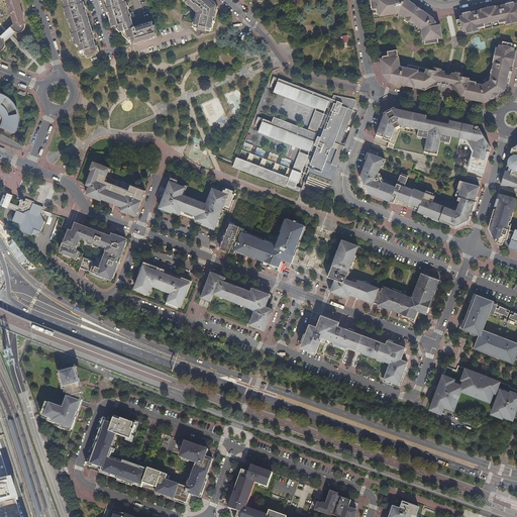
[(0,0),(0,50),(1,50),(4,49),(5,46),(6,44),(5,41),(3,38),(13,29),(15,31),(19,32),(21,32),(23,31),(25,28),(25,25),(24,20),(24,13),(22,12),(22,10),(20,4),(19,3),(20,2),(19,0),(0,0)]
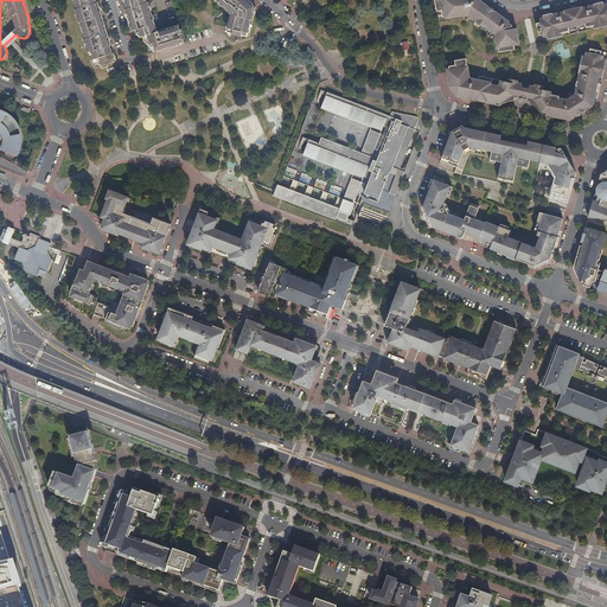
[(113,63),(115,62),(110,45),(112,45),(107,32),(106,32),(101,16),(102,16),(98,2),(97,2),(95,0),(74,0),(77,8),(75,10),(89,52),(93,51),(95,59),(97,58),(100,64),(102,65),(113,63)]
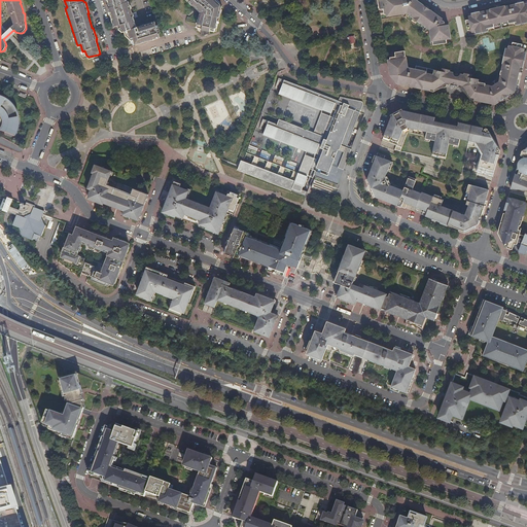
[(121,28),(123,32),(125,31),(127,35),(132,40),(135,40),(136,44),(160,37),(159,33),(161,33),(157,25),(156,26),(155,22),(137,28),(135,24),(133,16),(132,16),(131,13),(132,12),(131,9),(130,9),(127,0),(106,0),(110,11),(112,11),(113,14),(111,15),(114,27),(120,25),(121,28)]
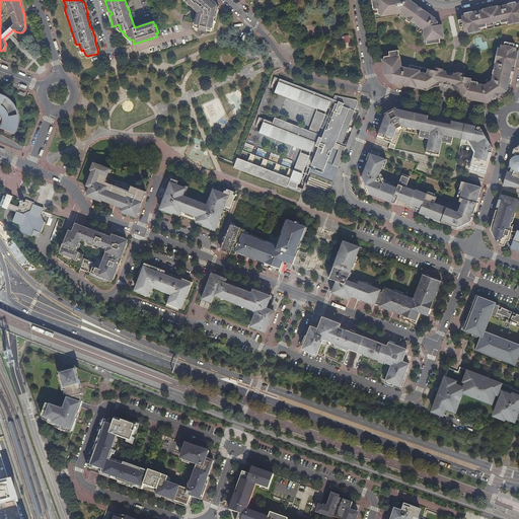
[(182,0),(193,9),(194,10),(195,9),(198,12),(196,19),(195,19),(194,23),(195,23),(194,26),(199,28),(198,33),(199,35),(206,33),(207,29),(213,30),(219,6),(212,0),(182,0)]
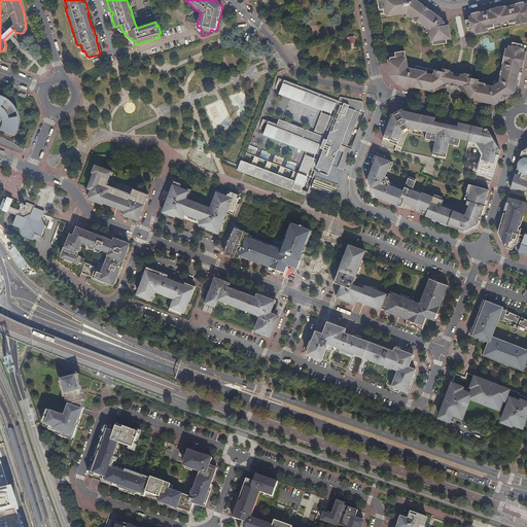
[(379,0),(380,6),(382,5),(382,9),(385,8),(385,14),(387,14),(391,13),(392,15),(408,13),(430,30),(432,41),(433,41),(434,45),(444,43),(443,40),(447,39),(452,38),(449,25),(446,26),(445,22),(443,20),(443,19),(417,0),(379,0)]
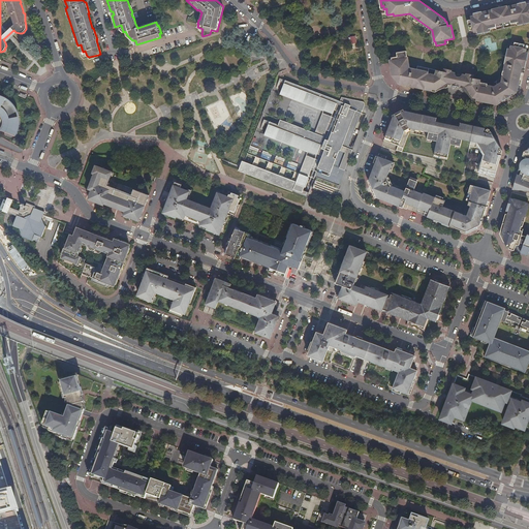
[(474,13),(474,16),(471,17),(471,20),(468,21),(470,30),(474,29),(474,32),(478,32),(478,34),(491,31),(490,29),(497,27),(496,25),(510,21),(511,24),(518,22),(519,25),(528,23),(528,3),(527,4),(526,2),(519,3),(519,4),(507,7),(507,6),(493,9),(493,10),(481,12),(481,11),(474,13)]
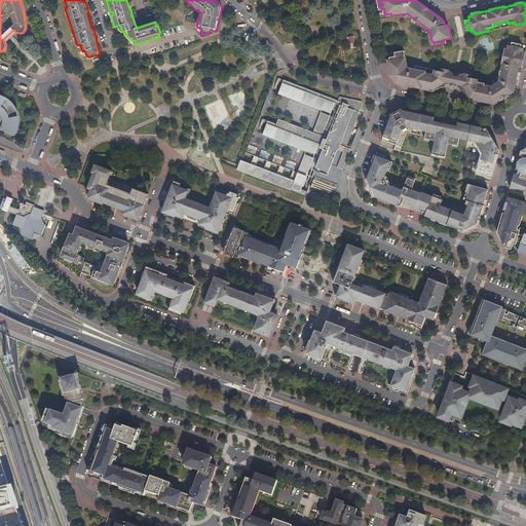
[(465,94),(467,96),(470,99),(474,100),(491,104),(494,105),(514,91),(515,88),(519,72),(521,72),(525,52),(523,52),(524,48),(521,48),(522,44),(512,42),(512,46),(509,45),(508,49),(505,48),(502,64),(501,71),(500,71),(499,74),(500,75),(500,77),(487,85),(484,84),(478,83),(478,82),(479,79),(472,78),(472,75),(464,73),(463,75),(460,74),(459,77),(458,86),(461,87),(460,89),(465,94)]
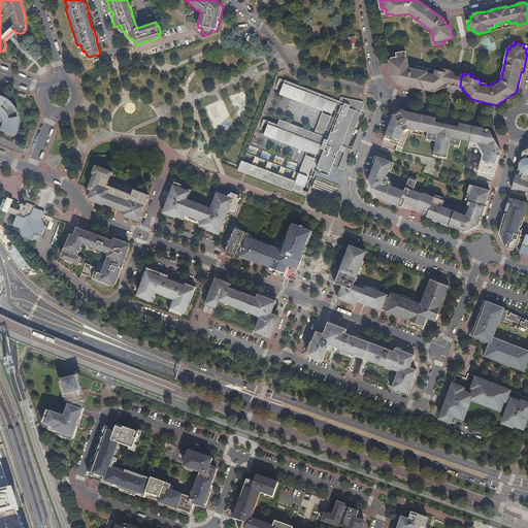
[(392,60),(389,60),(392,75),(399,84),(435,92),(439,90),(443,88),(448,88),(449,85),(452,85),(454,76),(455,72),(451,72),(452,70),(443,69),(442,71),(418,66),(417,69),(407,67),(407,65),(408,65),(407,58),(406,51),(400,52),(400,55),(397,55),(397,57),(391,58),(392,60)]
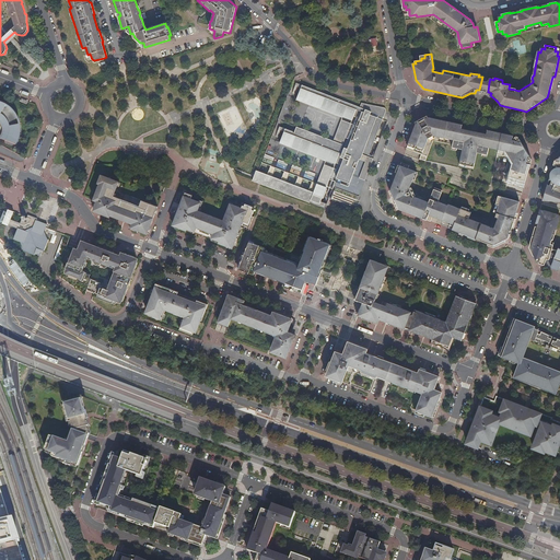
[(384,107),(366,104),(362,103),(360,107),(349,103),(302,84),(301,89),(296,98),(352,120),(353,116),(356,117),(353,124),(351,124),(349,125),(345,136),(346,136),(346,138),(348,138),(343,151),(340,150),(342,144),(296,127),(294,132),(286,128),(284,132),(280,141),(280,142),(335,163),(336,163),(341,165),(337,177),(350,183),(359,159),(362,152),(363,152),(369,154),(383,117),(384,117),(386,112),(384,107)]
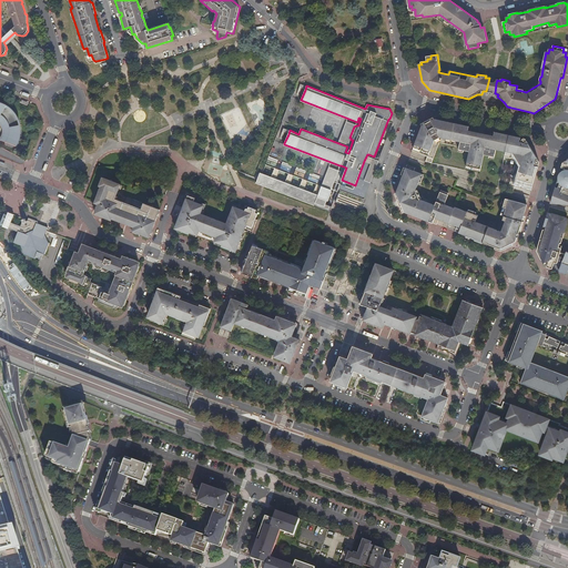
[(0,123),(1,125),(2,130),(2,132),(2,134),(1,137),(0,137),(0,140),(14,145),(17,142),(18,138),(19,133),(19,129),(17,129),(17,127),(19,127),(18,121),(14,117),(12,112),(8,109),(6,107),(0,103),(0,123)]
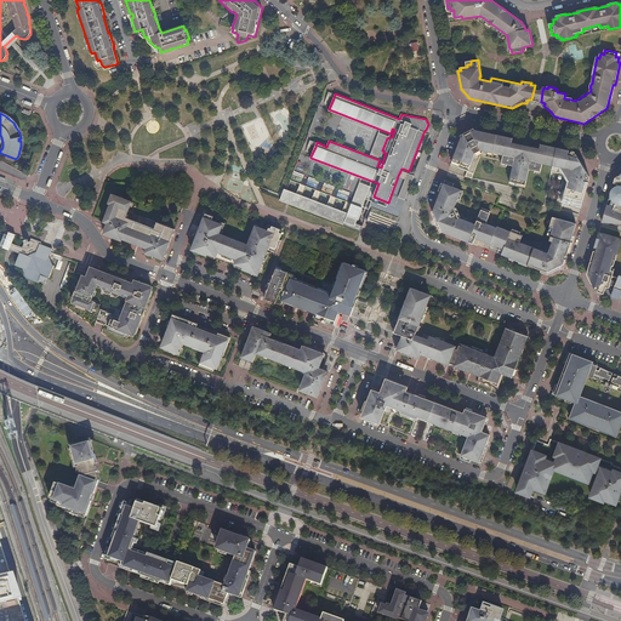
[(513,138),(474,130),(461,137),(453,161),(469,167),(476,153),(480,151),(503,155),(502,163),(513,165),(511,182),(525,184),(529,169),(541,171),(542,164),(553,165),(553,164),(557,148),(541,144),(539,152),(512,146),(513,138)]
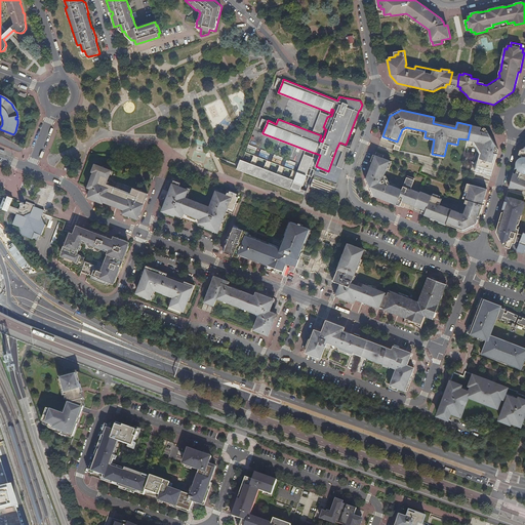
[(327,117),(329,116),(320,112),(313,131),(321,134),(324,129),(324,127),(323,127),(327,117)]
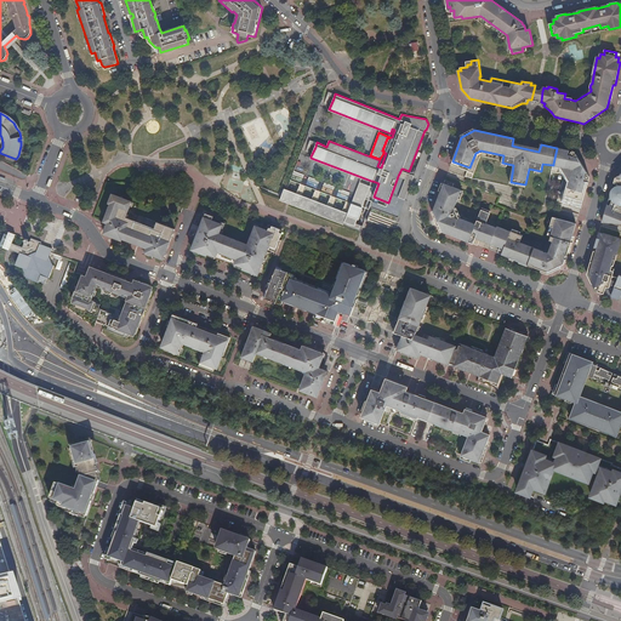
[(569,151),(557,148),(553,164),(559,165),(559,166),(560,167),(563,165),(571,180),(569,182),(567,192),(564,192),(562,199),(582,205),(590,177),(575,152),(573,151),(571,153),(570,155),(568,155),(569,151)]
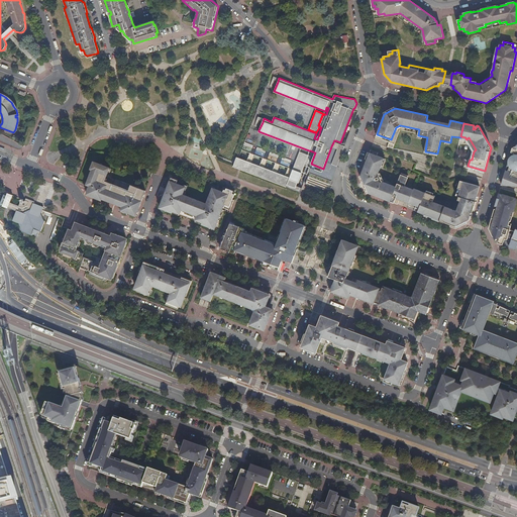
[(344,146),(335,142),(333,147),(337,149),(331,165),(337,167),(344,146)]
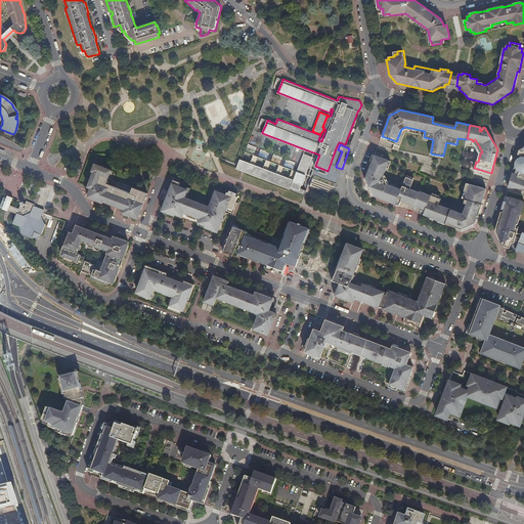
[(523,146),(519,149),(518,155),(522,156),(521,157),(519,158),(516,161),(514,166),(517,169),(515,174),(512,173),(508,187),(523,187),(523,146)]
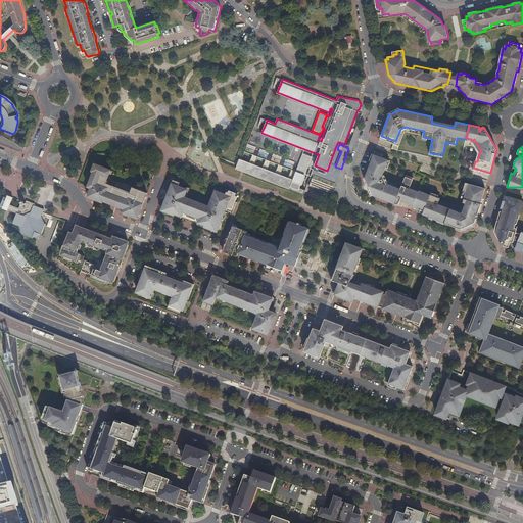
[(258,155),(267,158),(269,152),(260,149),(258,155)]
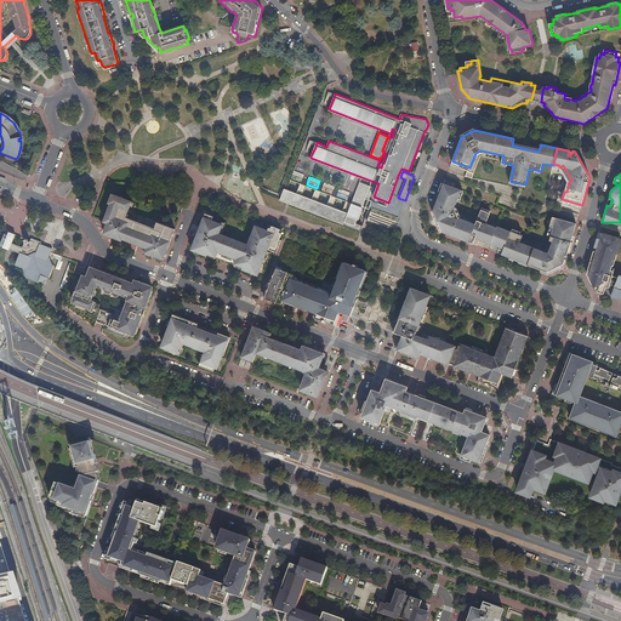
[(369,187),(370,186),(360,182),(352,203),(362,206),(365,199),(365,197),(369,187)]
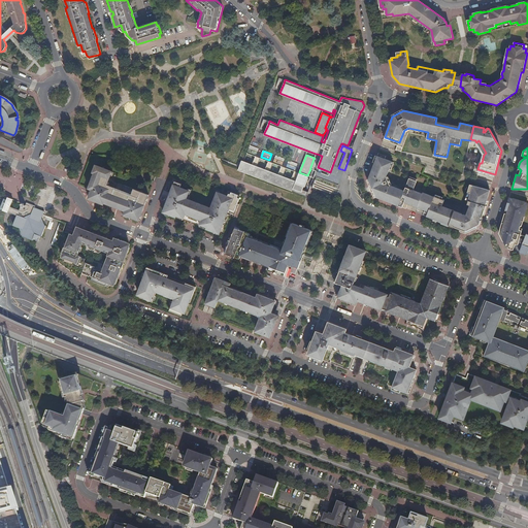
[(276,156),(273,163),(283,166),(285,159),(276,156)]
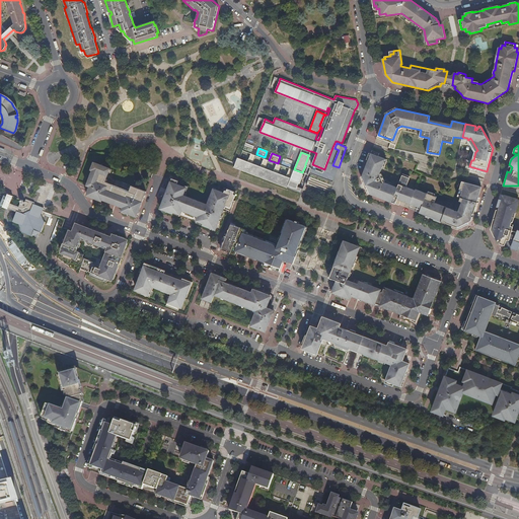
[(370,194),(383,199),(399,205),(401,199),(406,201),(405,202),(410,204),(415,191),(406,187),(410,177),(402,175),(397,188),(384,182),(380,173),(385,159),(371,153),(362,176),(370,194)]
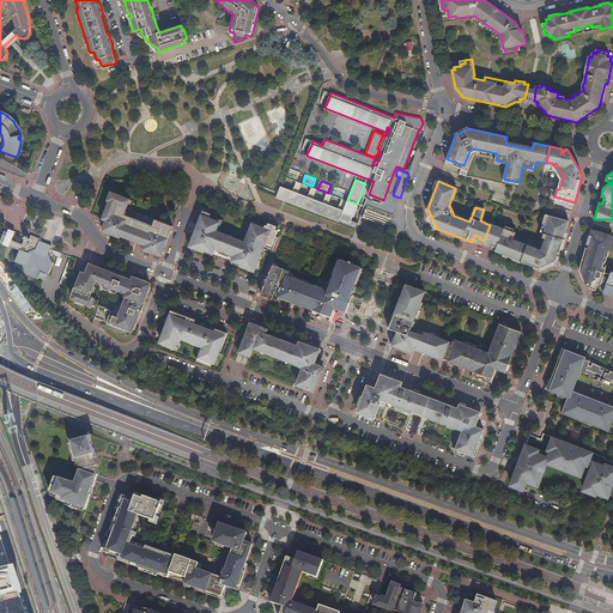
[(278,195),(277,196),(280,199),(283,200),(286,201),(333,219),(356,229),(357,228),(356,228),(358,223),(351,220),(352,217),(357,206),(357,205),(347,201),(344,211),(284,187),(280,186),(280,187),(278,195)]
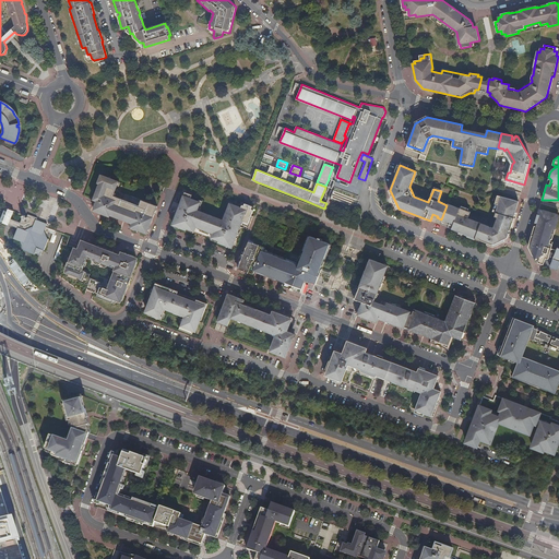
[(157,206),(142,200),(140,205),(114,195),(119,181),(103,175),(94,200),(98,201),(96,209),(115,216),(116,215),(123,218),(122,219),(132,224),(131,227),(147,234),(157,206)]
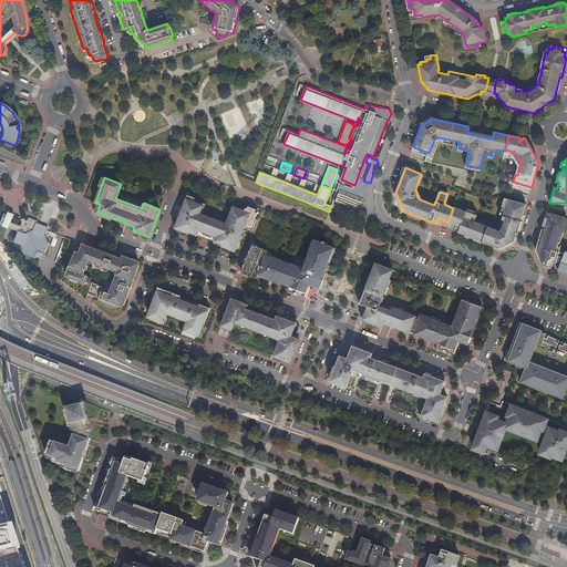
[(187,195),(181,213),(174,210),(172,214),(179,216),(175,228),(188,234),(189,232),(196,234),(197,235),(199,229),(216,236),(214,240),(215,241),(222,244),(220,246),(235,251),(237,247),(238,247),(240,240),(239,240),(244,229),(241,228),(243,227),(251,230),(253,228),(228,219),(228,220),(227,220),(226,224),(199,214),(203,205),(195,202),(195,203),(193,203),(195,197),(187,195)]
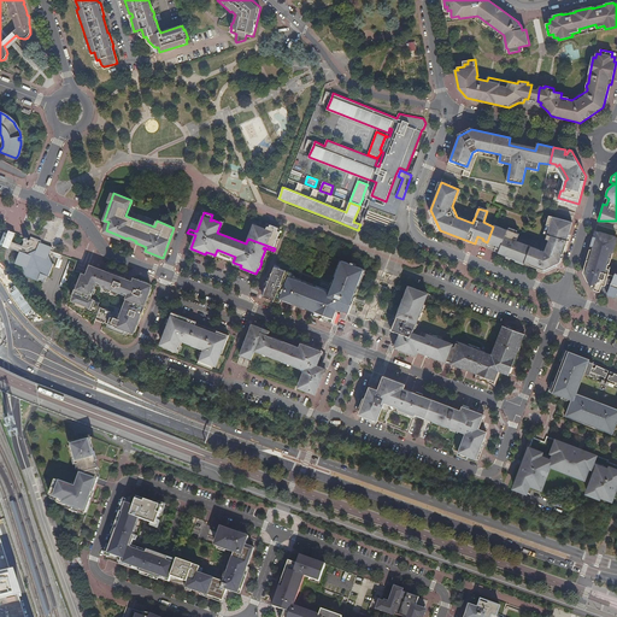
[(494,225),(493,227),(487,242),(500,247),(499,253),(503,254),(504,252),(512,258),(524,263),(544,270),(562,263),(563,258),(562,257),(562,254),(564,254),(570,231),(568,230),(570,222),(548,216),(546,224),(550,225),(546,239),(548,240),(545,251),(541,251),(541,252),(539,251),(540,250),(517,241),(519,234),(507,229),(506,231),(503,230),(503,228),(494,225)]
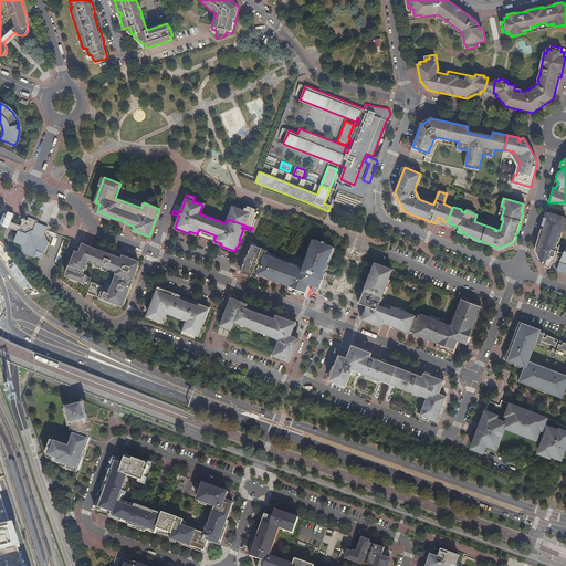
[(252,228),(255,219),(254,218),(257,213),(254,212),(255,209),(248,207),(247,208),(245,208),(244,210),(233,206),(231,210),(228,217),(229,217),(228,219),(252,228)]
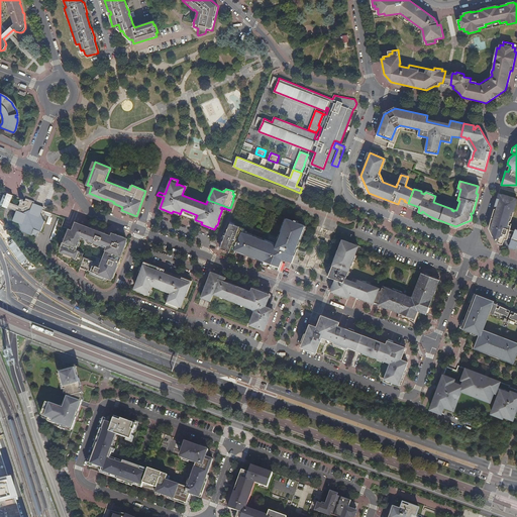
[(8,193),(7,195),(5,194),(4,196),(0,205),(17,211),(13,220),(19,223),(22,230),(22,231),(32,234),(33,234),(38,236),(39,231),(40,231),(44,221),(41,213),(42,210),(43,207),(34,204),(33,203),(32,207),(28,206),(29,202),(25,200),(8,193)]
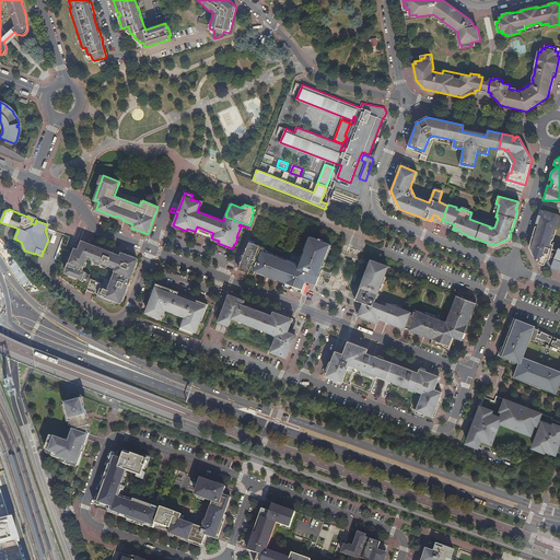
[(544,211),(540,210),(529,246),(537,261),(545,265),(547,258),(549,259),(549,260),(552,261),(552,260),(553,260),(559,263),(559,248),(558,247),(558,251),(552,248),(550,247),(551,244),(552,240),(555,232),(553,231),(555,229),(557,230),(559,220),(556,220),(558,214),(544,210),(544,211)]
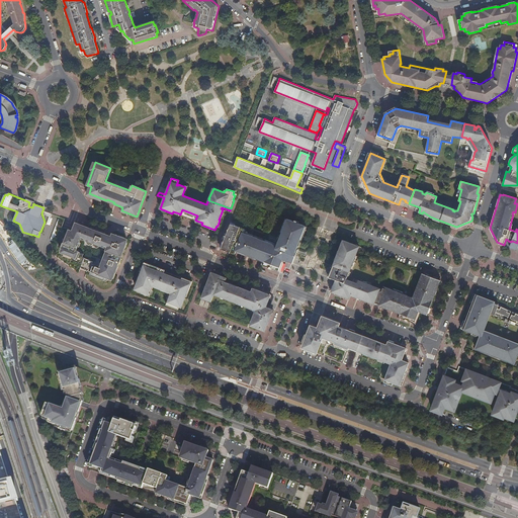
[(26,198),(25,200),(29,202),(28,206),(32,207),(33,203),(34,204),(35,202),(26,198)]
